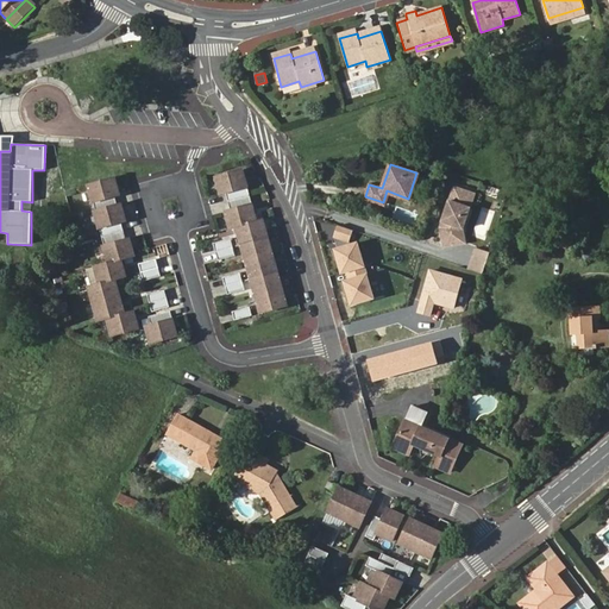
[(258,221),(243,170),(217,177),(221,194),(226,193),(231,211),(226,212),(231,228),(238,227),(262,313),(288,306),(264,219),(258,221)]
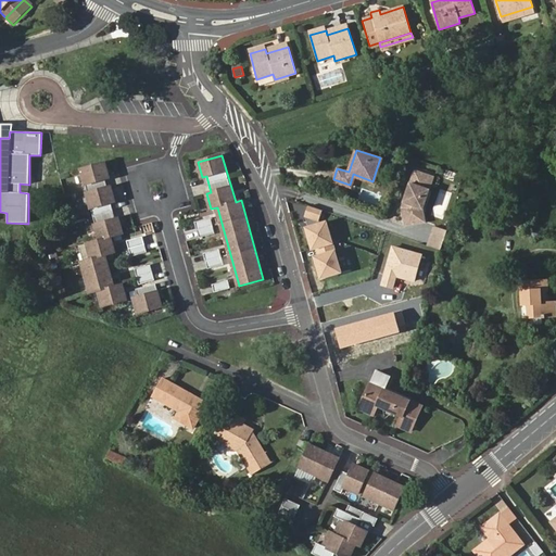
[(90,264),(87,265),(81,266),(84,273),(88,289),(90,298),(97,295),(101,312),(111,308),(126,304),(121,289),(113,291),(104,260),(114,257),(109,241),(122,238),(117,223),(116,223),(113,224),(111,213),(109,207),(113,206),(109,190),(105,191),(103,184),(108,182),(103,166),(79,174),(86,198),(85,198),(93,229),(97,243),(98,244),(96,245),(85,249),(89,261),(90,264)]
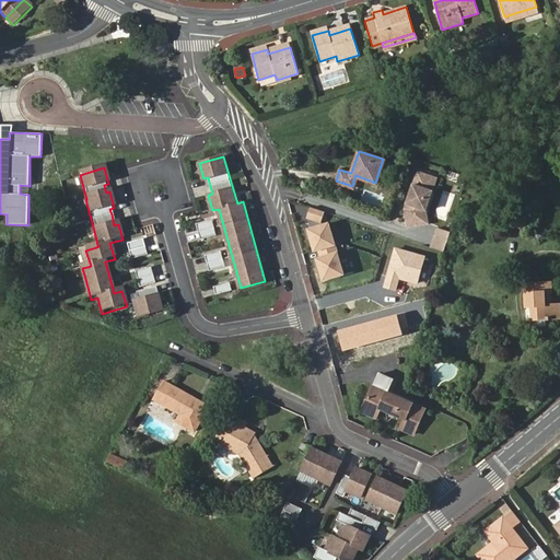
[(404,208),(407,226),(428,223),(426,213),(421,214),(420,209),(428,189),(431,191),(436,177),(417,171),(404,208)]
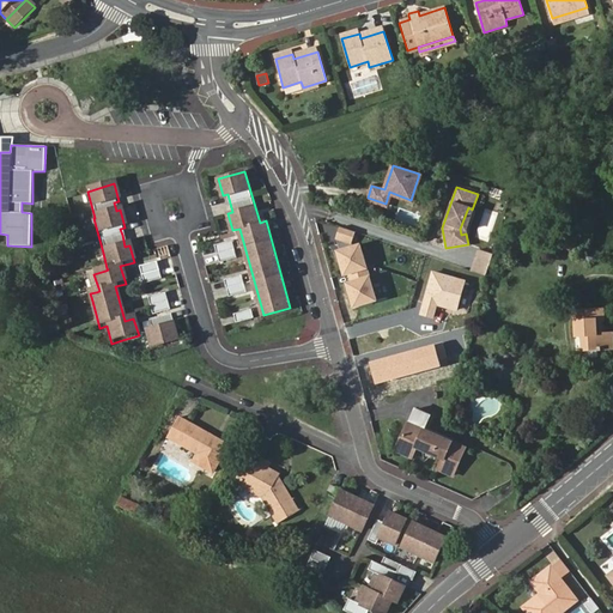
[(31,213),(32,204),(22,202),(22,212),(31,213)]
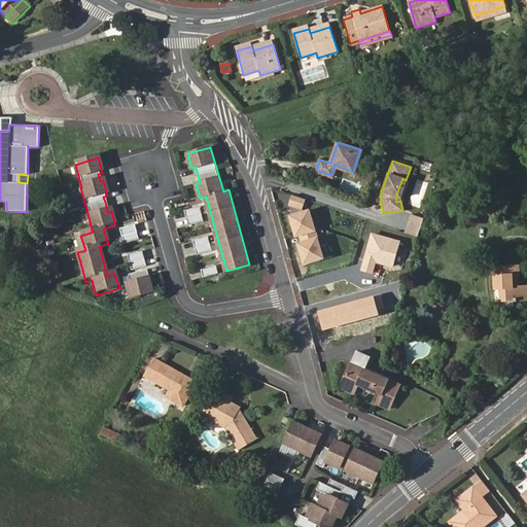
[(306,199),(292,194),(288,204),(291,214),(287,215),(303,267),(326,259),(311,208),(303,210),(306,199)]
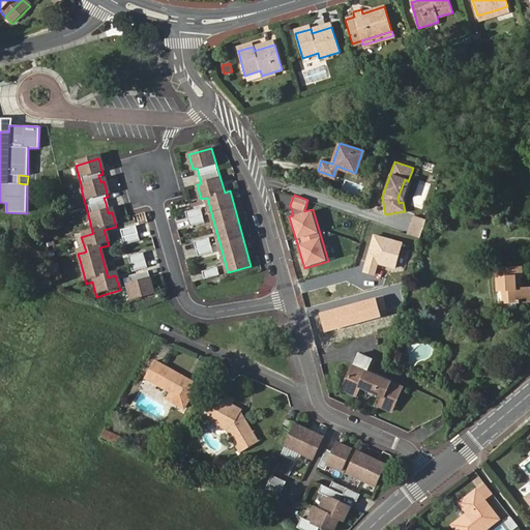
[(487,195),(480,213),(490,216),(496,198),(487,195)]
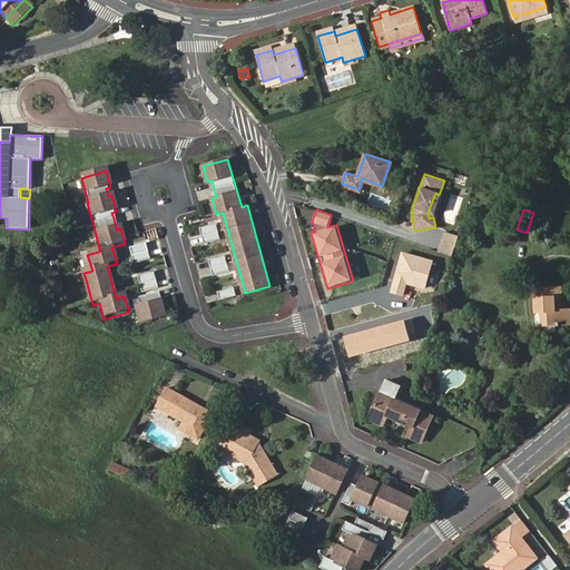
[(222,238),(216,223),(200,227),(205,244),(222,238)]
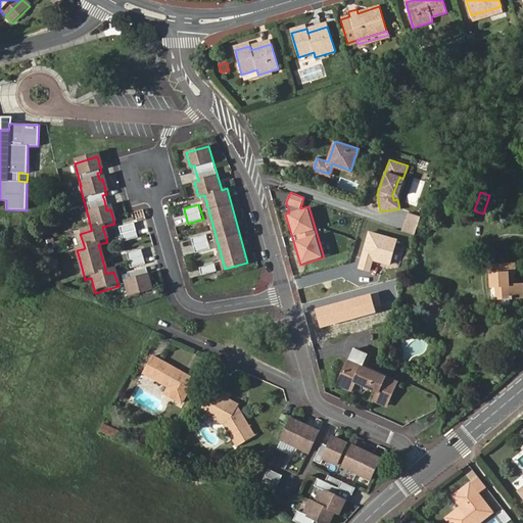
[(132,219),(143,215),(142,209),(130,212),(132,219)]
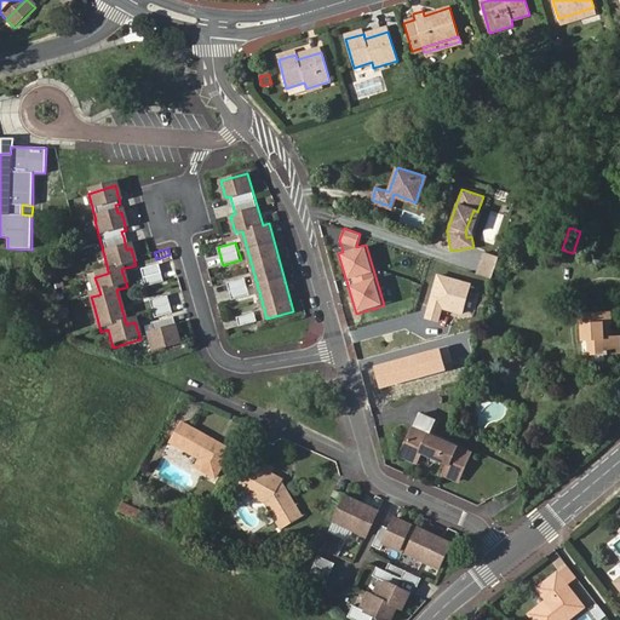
[(501,257),(487,252),(478,274),(493,279),(501,257)]
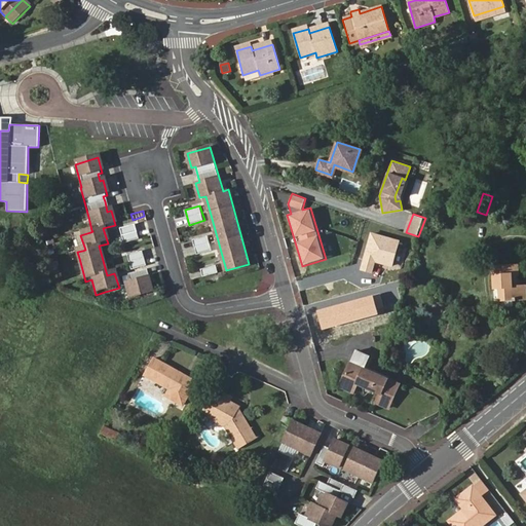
[(122,247),(130,245),(138,242),(136,235),(134,228),(118,232),(122,247)]
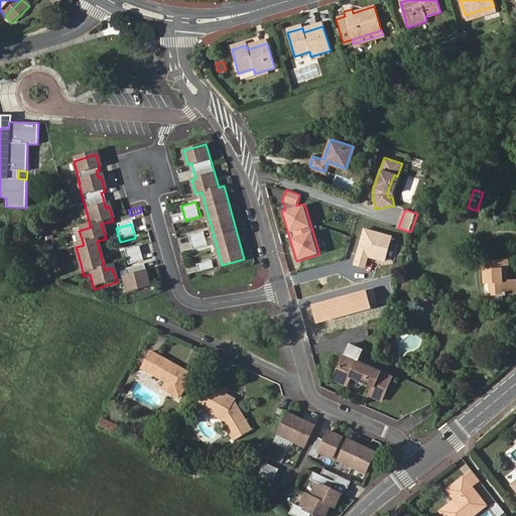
[(393,235),(364,228),(355,265),(366,268),(368,259),(386,263),(393,235)]
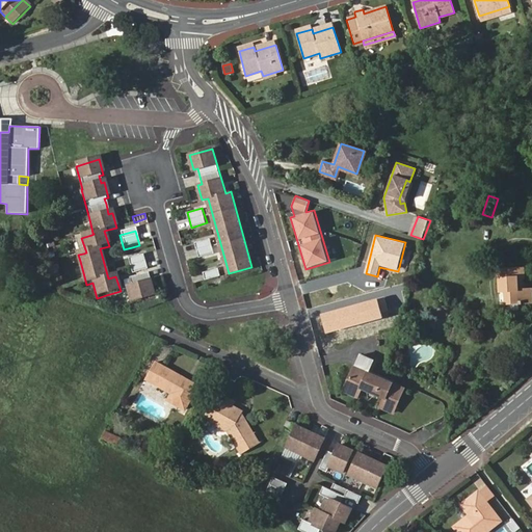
[(215,253),(211,238),(195,242),(200,257),(215,253)]
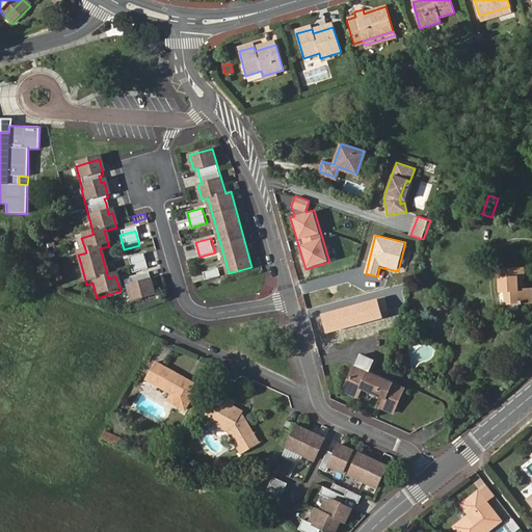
[(147,272),(142,257),(128,262),(132,276),(147,272)]
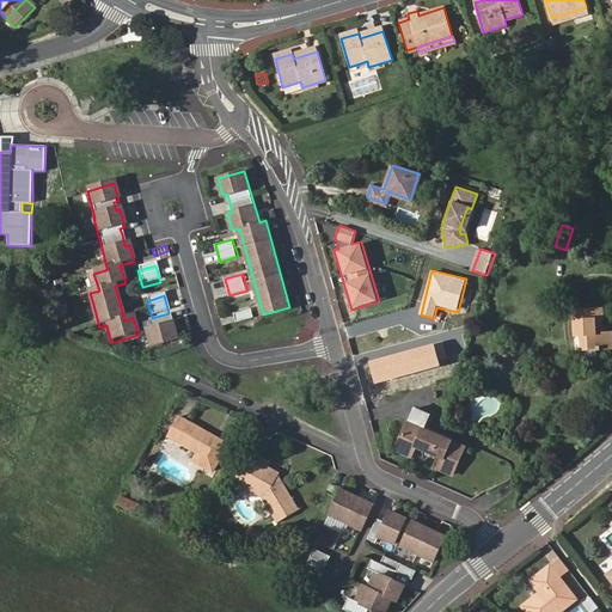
[(255,317),(252,308),(234,313),(237,322),(255,317)]
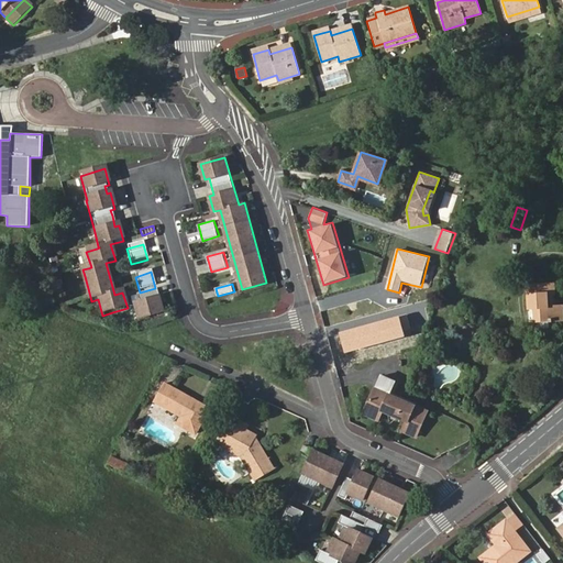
[(562,310),(550,310),(545,310),(545,302),(550,302),(550,288),(528,287),(528,310),(536,310),(536,323),(549,323),(562,323),(562,310)]
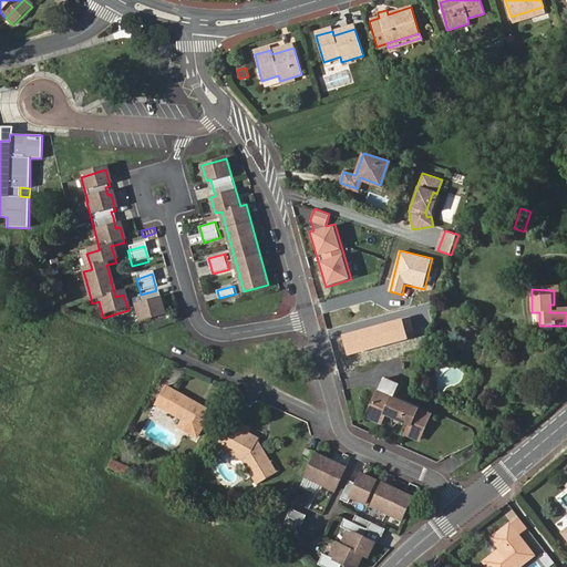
[(164,318),(161,307),(157,294),(137,299),(140,307),(135,309),(140,325),(153,320),(164,318)]
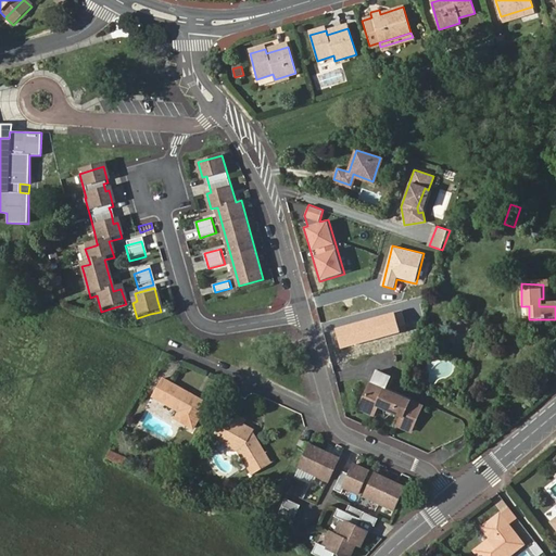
[(395,313),(336,328),(341,349),(401,333),(395,313)]
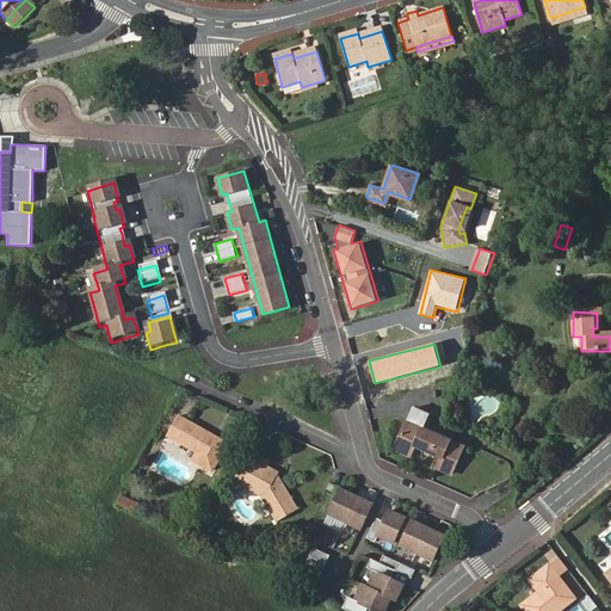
[(420,411),(414,424),(429,431),(456,443),(458,440),(431,427),(434,418),(420,411)]
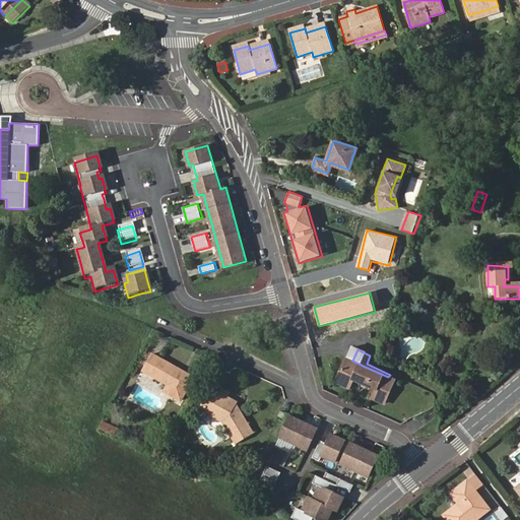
[(154,376),(172,386),(168,393),(184,402),(196,380),(164,361),(154,355),(145,371),(154,376)]
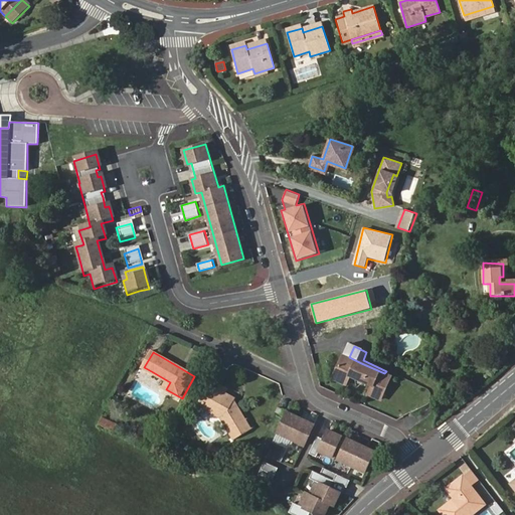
[(361,363),(349,357),(339,380),(352,386),(356,378),(378,388),(374,396),(386,401),(397,379),(384,373),(361,363)]
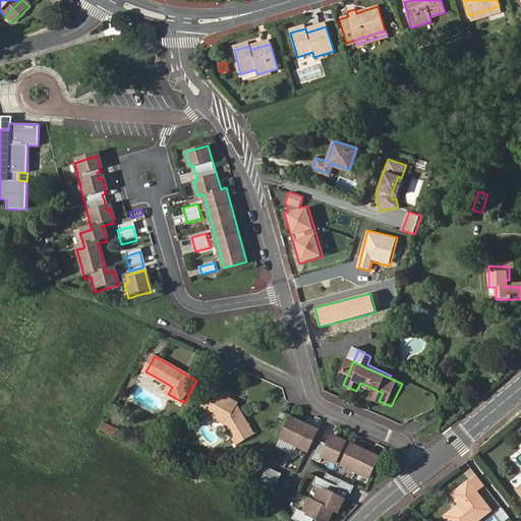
[(226,420),(225,423),(237,445),(253,437),(236,407),(237,406),(228,401),(231,396),(215,386),(200,410),(216,418),(217,415),(226,420)]
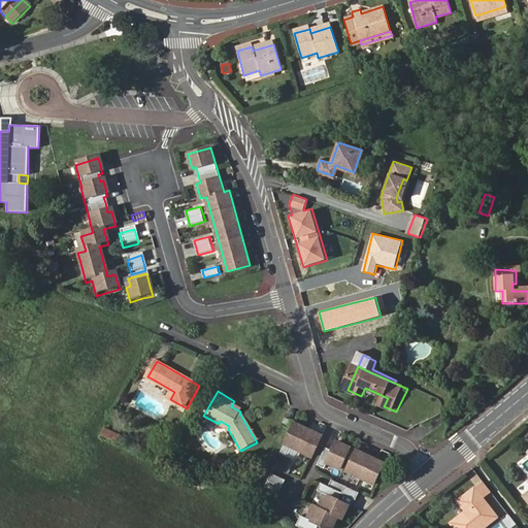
[(290,427),(293,422),(284,419),(282,423),(290,427)]
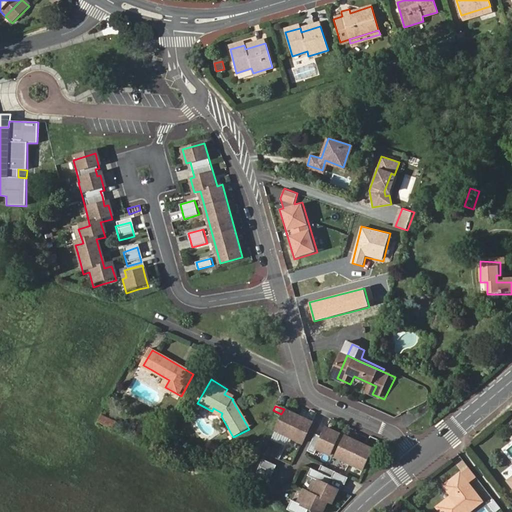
[(212,411),(221,416),(222,413),(213,408),(212,411)]
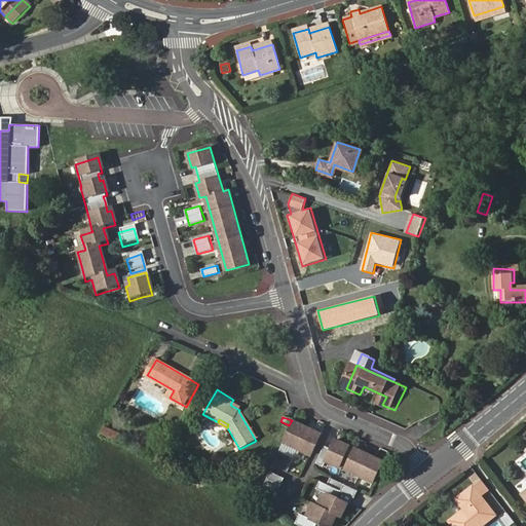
[(310,455),(320,434),(292,421),(283,443),(310,455)]
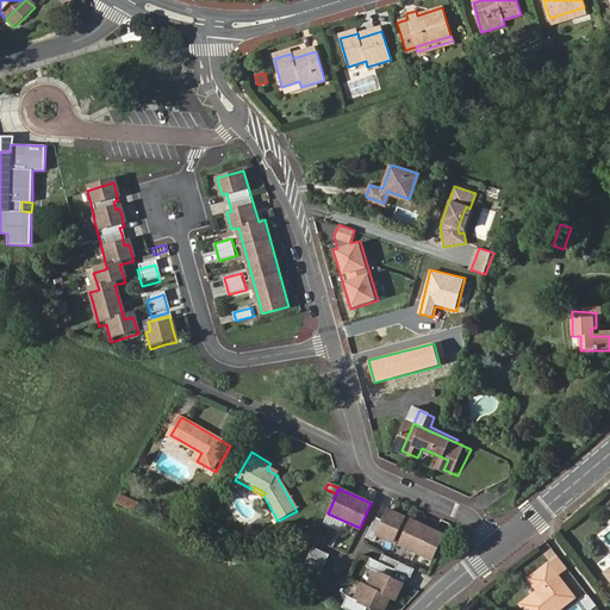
[(141,505),(124,497),(119,505),(137,514),(141,505)]
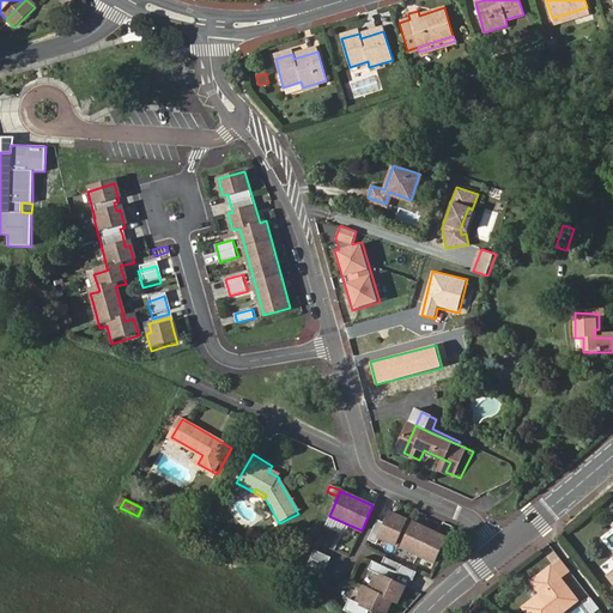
[(394,545),(406,520),(390,513),(384,523),(376,520),(368,540),(376,544),(378,538),(394,545)]
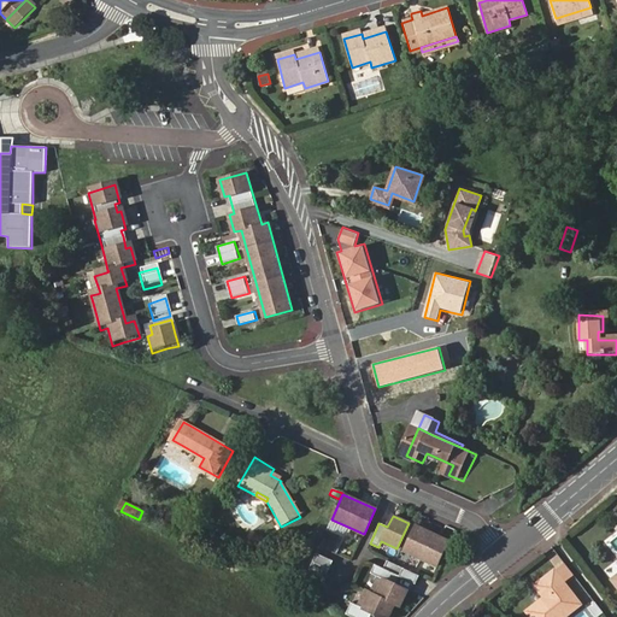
[(436,566),(448,541),(415,526),(404,551),(436,566)]
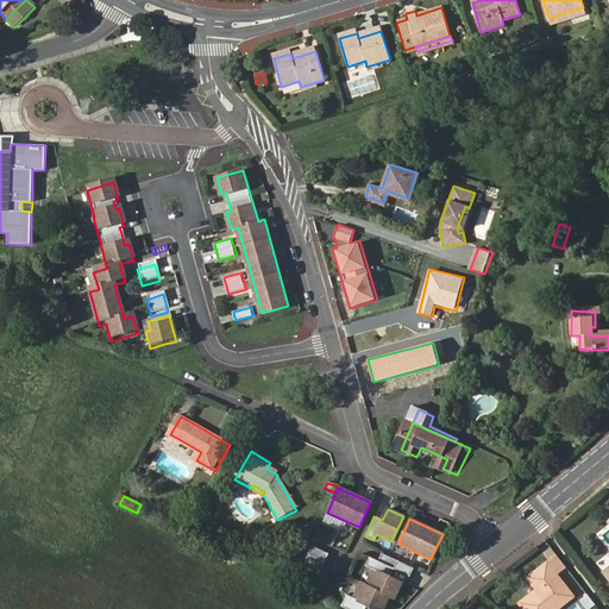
[(320,570),(328,554),(312,547),(305,563),(320,570)]
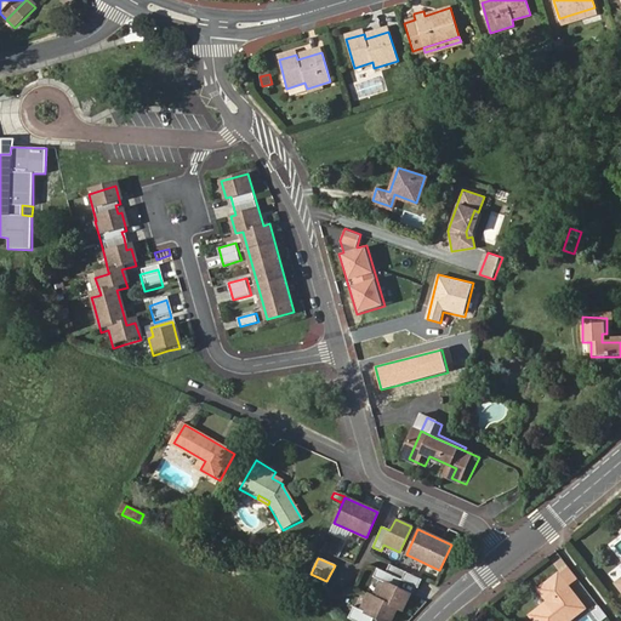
[(399,613),(406,596),(391,588),(394,581),(415,590),(419,580),(387,565),(382,573),(375,569),(370,579),(377,582),(370,597),(365,596),(358,610),(351,608),(345,619),(349,620),(369,620),(370,619),(375,620),(388,620),(394,610),(399,613)]
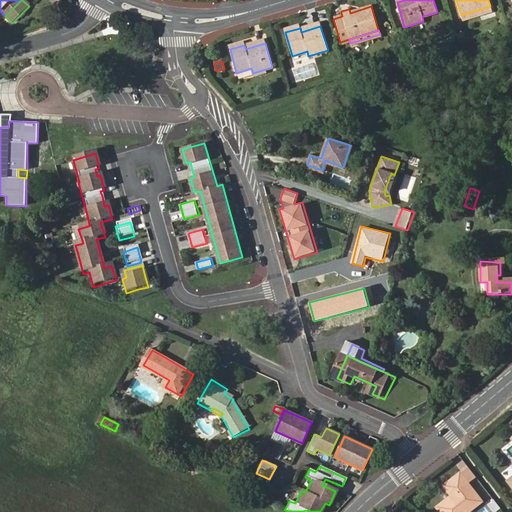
[(469,484),(476,478),(468,467),(460,473),(469,484)]
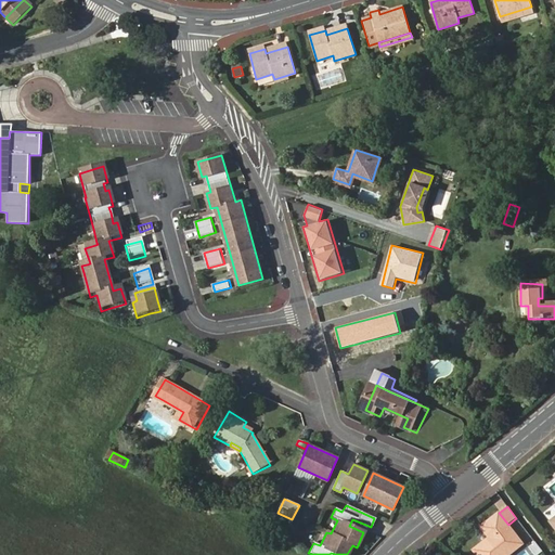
[(508,525),(499,513),(481,527),(489,537),(474,550),(478,554),(507,554),(523,543),(508,525)]
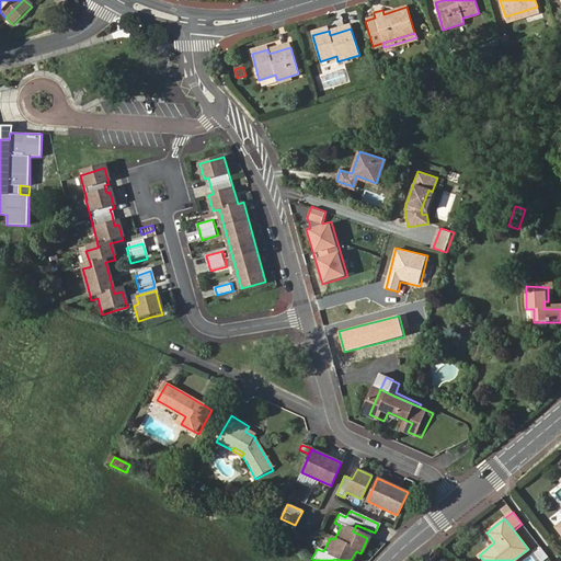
[(541,560),(544,560),(549,558),(541,549),(536,553),(541,560)]
